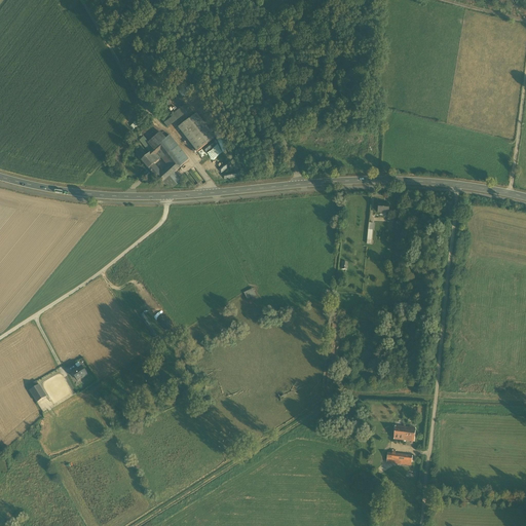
[(164,123),(167,128),(190,111),(186,105),(173,115),(174,116),(164,123)]
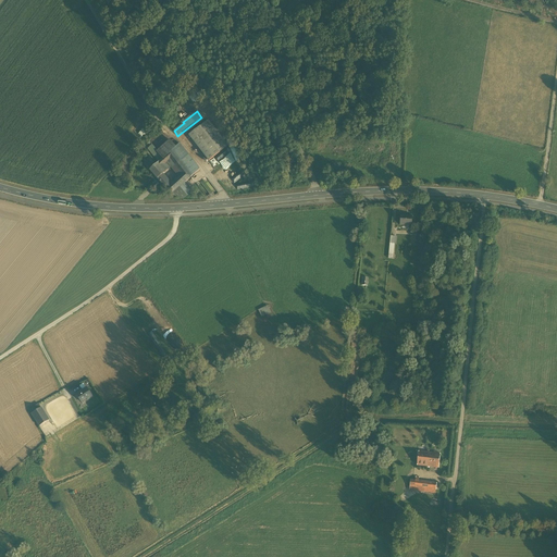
[(209,120),(200,126),(220,152),(230,145),(209,120)]
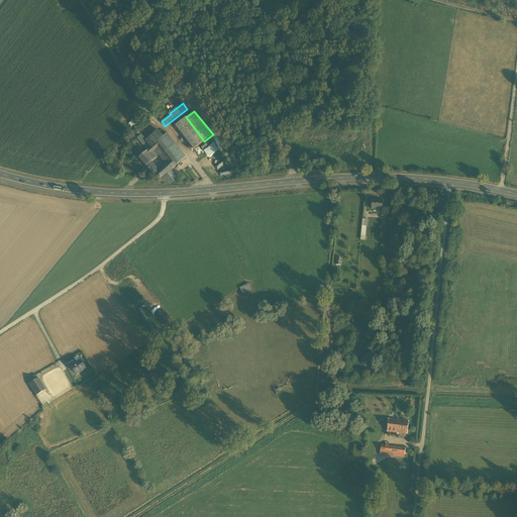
[(175,125),(194,149),(204,141),(186,117),(175,125)]
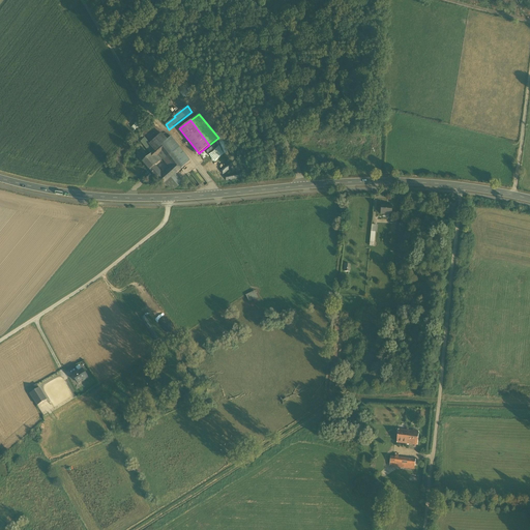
[(150,155),(152,153),(164,144),(167,140),(163,135),(150,146),(144,140),(141,143),(140,143),(150,155)]
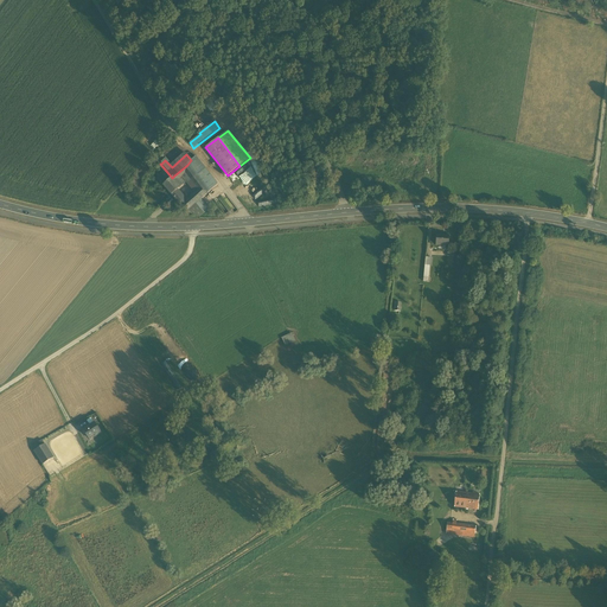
[(187,165),(196,174),(204,167),(196,157),(191,160),(187,165)]
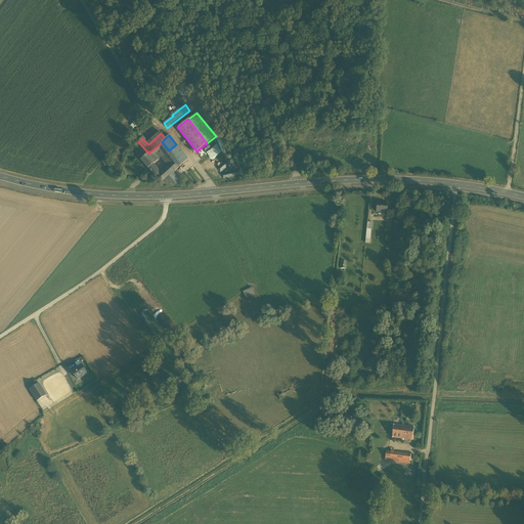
[(160,159),(169,150),(162,142),(150,151),(159,160),(160,159)]
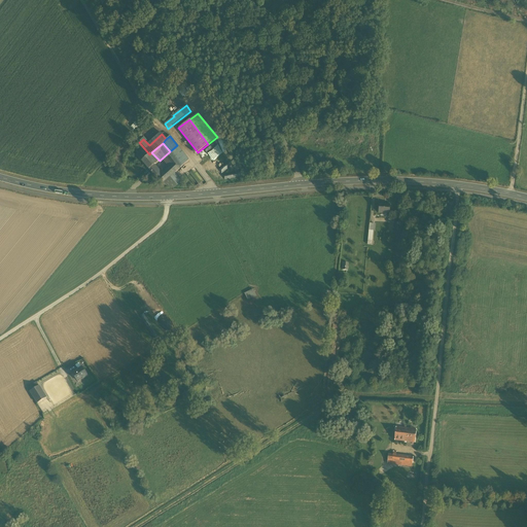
[(189,160),(177,145),(170,151),(177,161),(182,167),(189,160)]
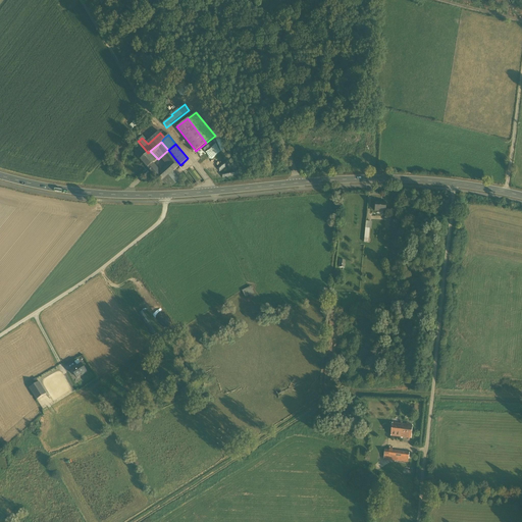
[(133,154),(140,160),(144,157),(138,150),(133,154)]
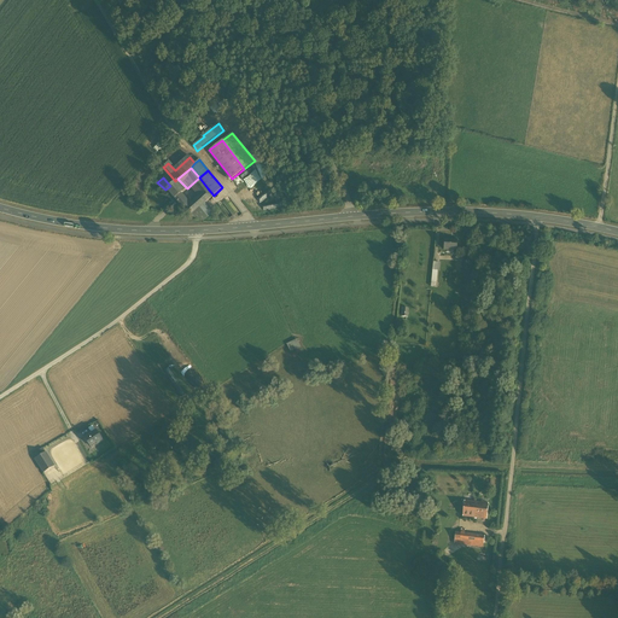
[(199,178),(188,187),(190,188),(191,187),(198,197),(208,188),(199,178)]
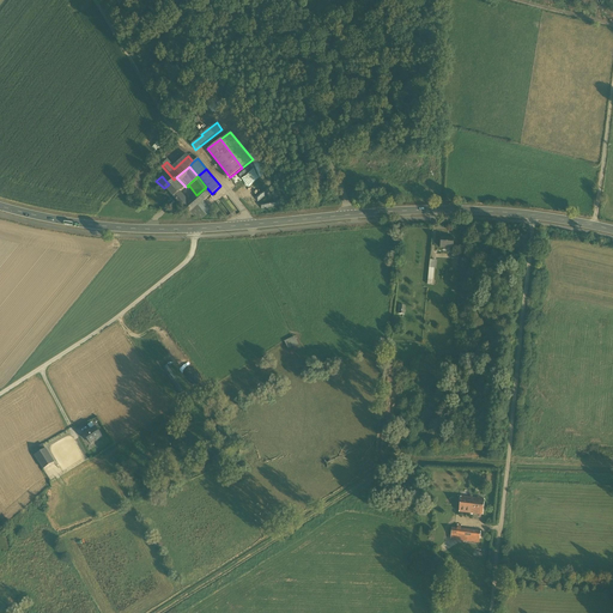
[(164,188),(173,199),(178,193),(186,187),(176,177),(174,180),(169,184),(164,188)]
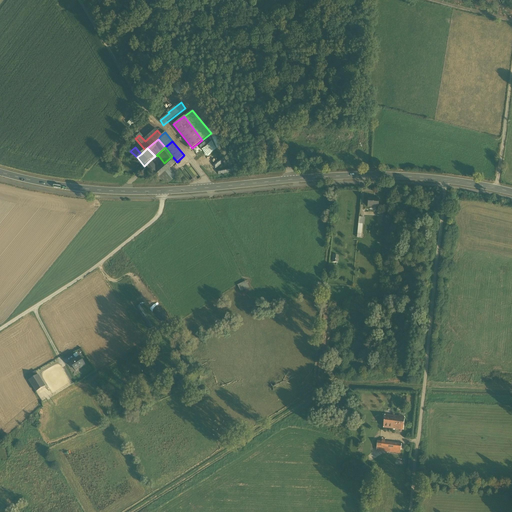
[(154,176),(158,179),(170,168),(172,166),(177,162),(172,156),(164,163),(157,170),(149,161),(144,166),(149,170),(154,176)]
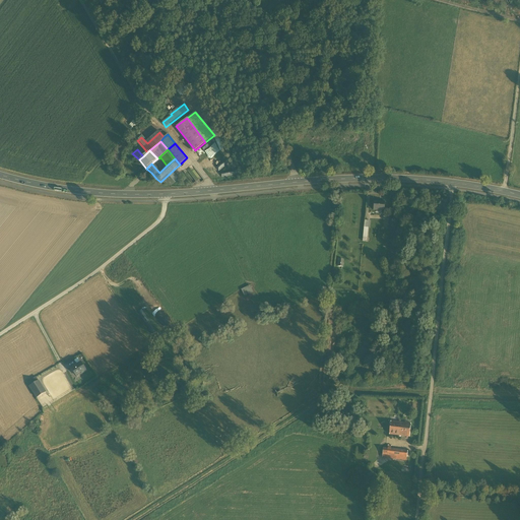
[(160,182),(167,185),(177,176),(173,171),(160,182)]
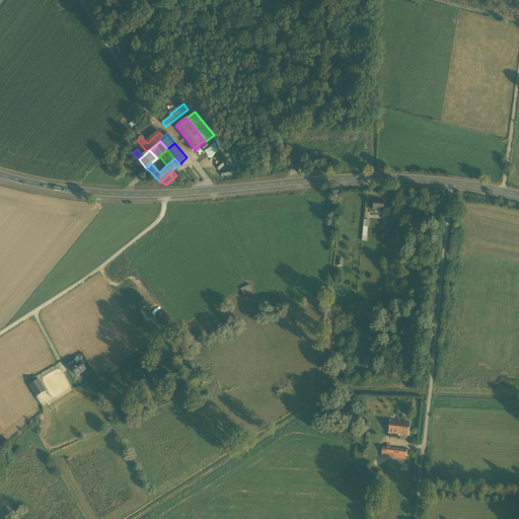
[(148,175),(153,181),(156,178),(151,172),(148,175)]
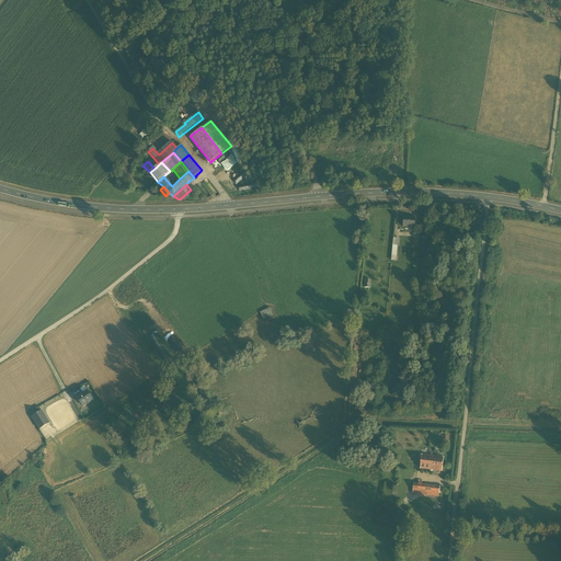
[(195,193),(191,190),(180,199),(187,199),(195,193)]
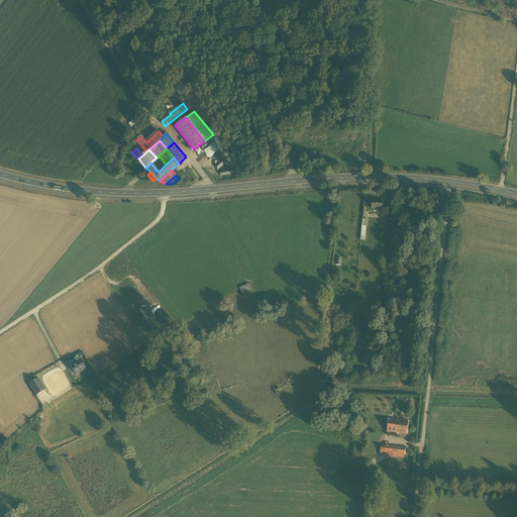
[(372,209),(382,210),(383,202),(372,201),(372,209)]
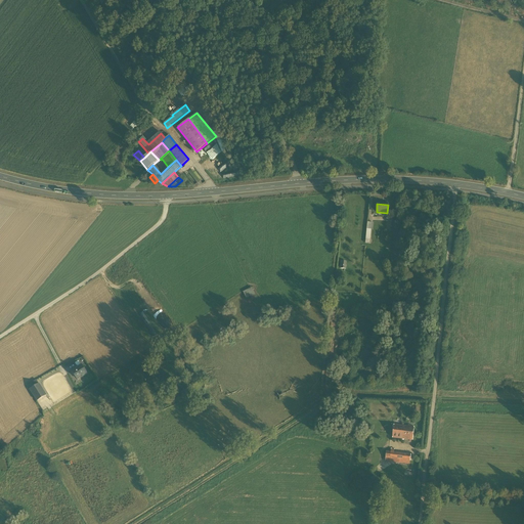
[(252,288),(243,292),(246,299),(255,295),(252,288)]
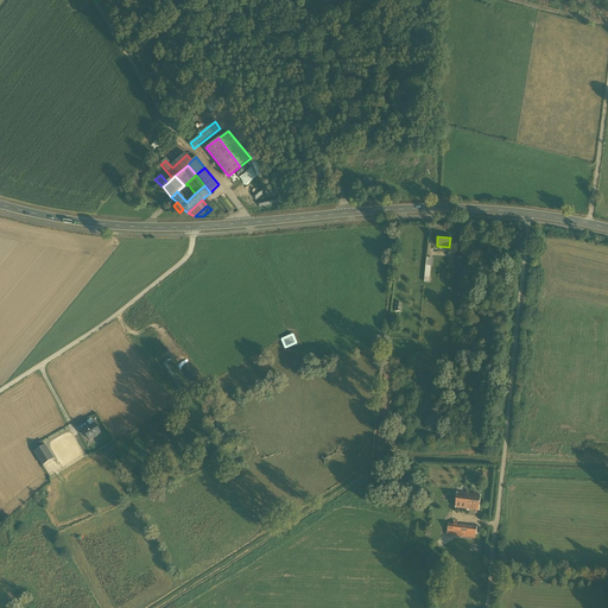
[(83,431),(89,439),(95,436),(96,437),(101,434),(95,424),(94,424),(90,426),(89,425),(86,426),(87,429),(83,431)]
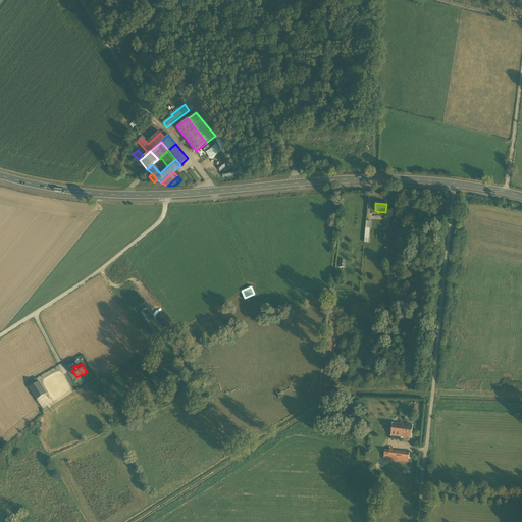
[(28,385),(30,388),(39,382),(37,379),(28,385)]
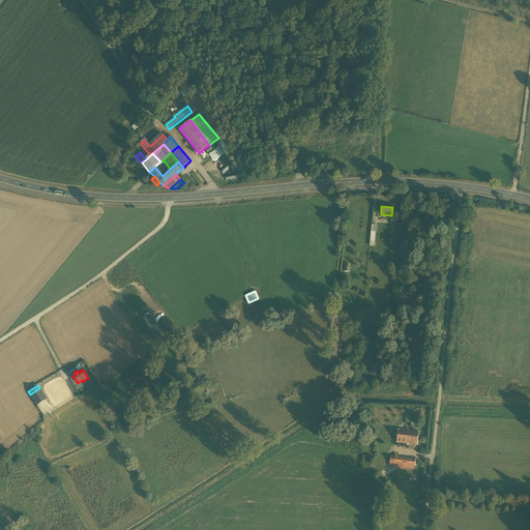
[(37,406),(38,406),(47,401),(39,388),(30,394),(37,406)]
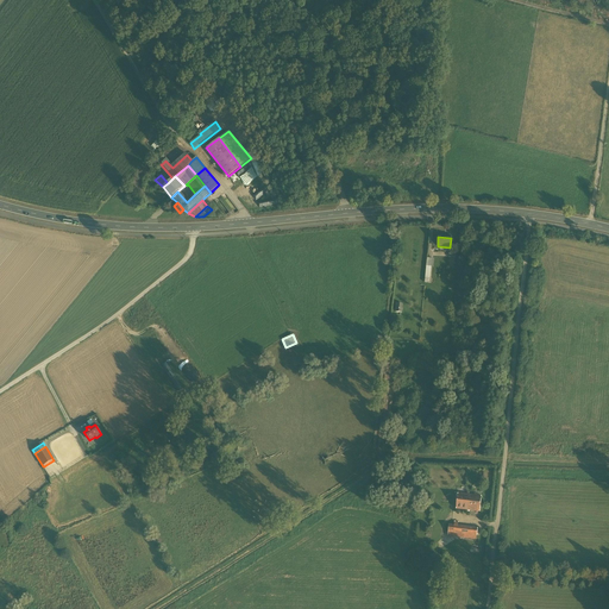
[(482,496),(470,495),(458,494),(456,509),(469,510),(479,512),(482,496)]
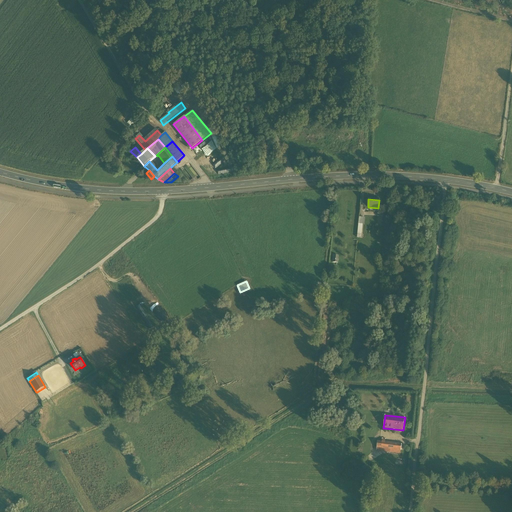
[(391,449),(401,450),(401,444),(385,442),(382,442),(381,448),(391,449)]
